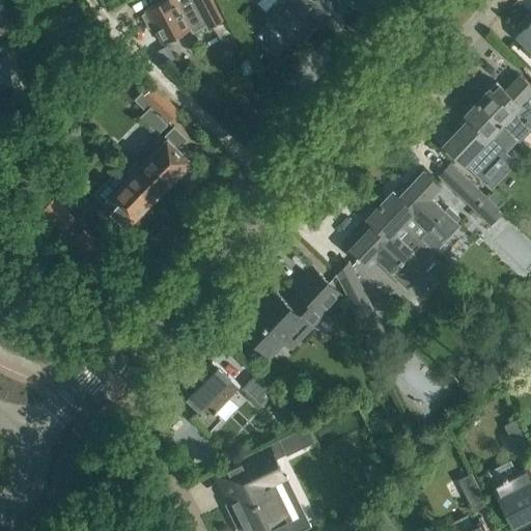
[(4,0),(0,0),(0,29),(9,27),(4,0)]
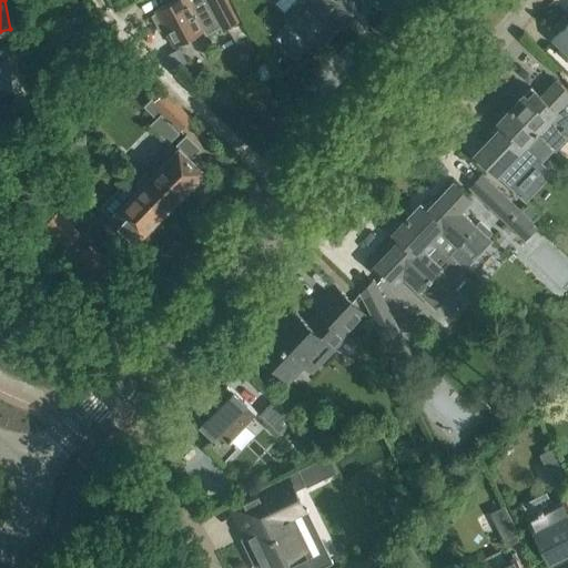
[(155,10),(146,14),(156,34),(165,30),(174,47),(194,36),(203,31),(205,34),(222,27),(223,31),(241,22),(230,0),(172,0),(173,1),(155,10)]
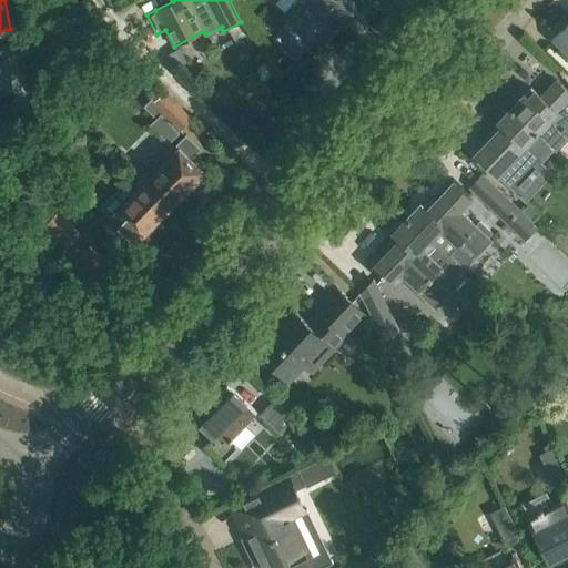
[(295,0),(284,13),(290,21),(318,49),(341,24),(344,27),(368,1),(367,0),(295,0)]
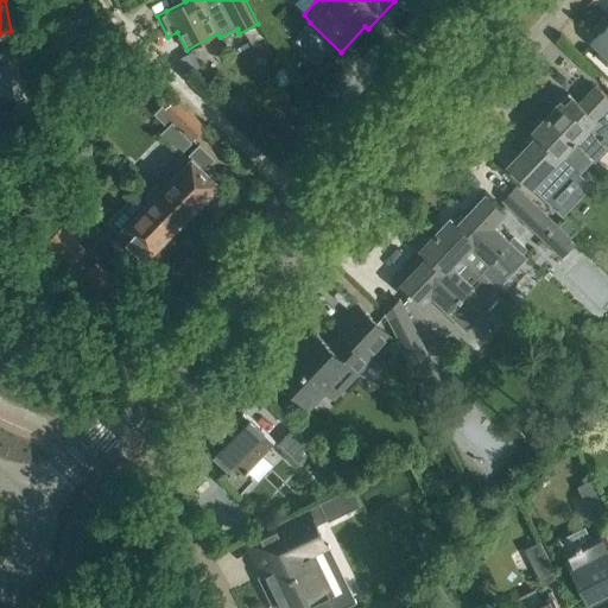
[(607,24),(590,43),(607,54),(607,24)]
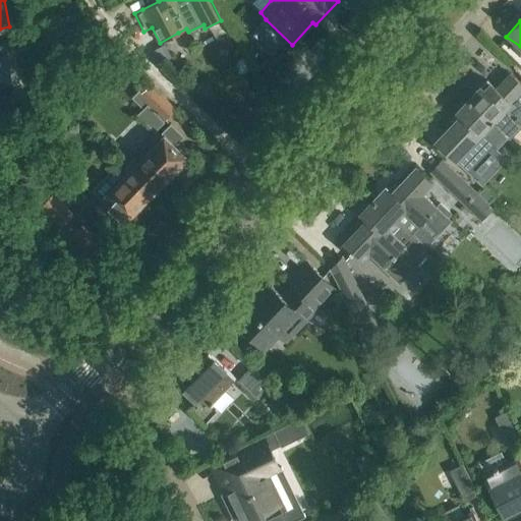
[(27,40),(14,42),(16,51),(29,49),(27,40)]
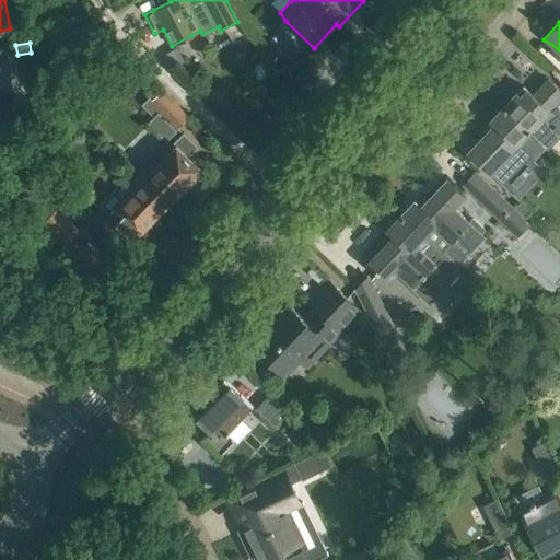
[(177,48),(165,54),(174,69),(185,63),(177,48)]
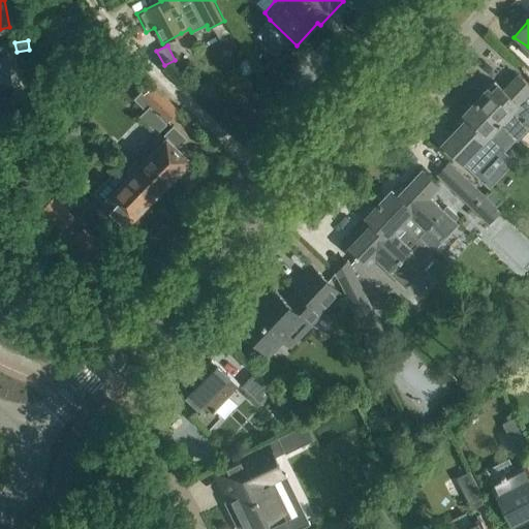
[(6,57),(0,58),(0,92),(12,90),(6,57)]
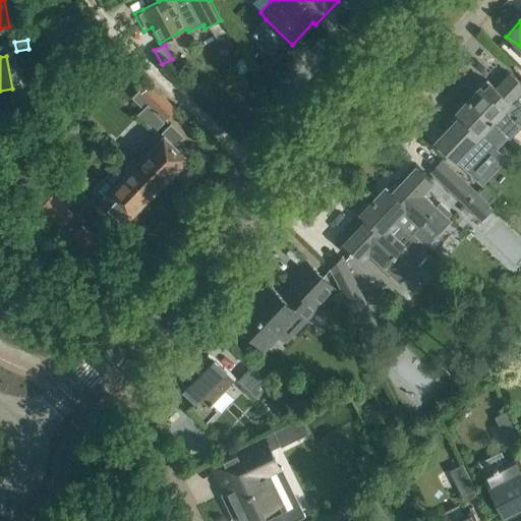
[(487,80),(469,100),(493,122),(478,136),(491,149),(506,134),(509,137),(520,125),(520,83),(510,74),(500,84),(503,88),(499,92),(495,88),(487,80)]
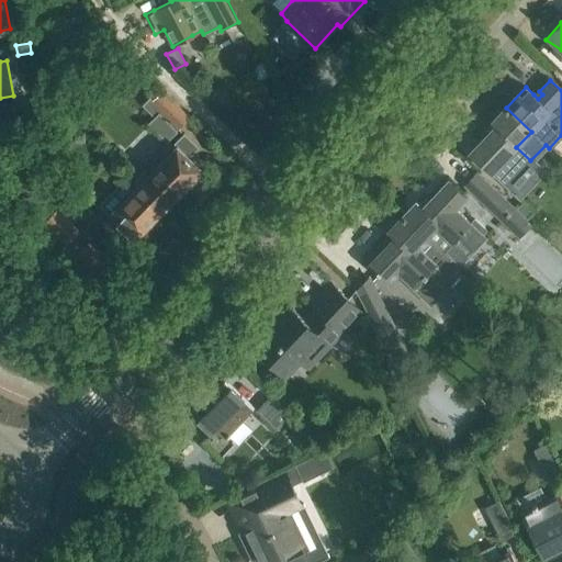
[(160,112),(148,124),(166,142),(190,117),(173,101),(175,100),(164,90),(163,91),(161,90),(154,99),(150,102),(160,112)]
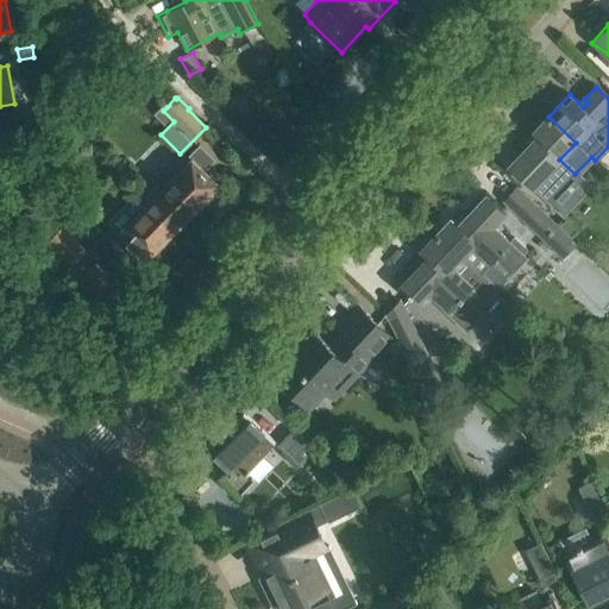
[(531,143),(509,165),(533,188),(538,183),(554,200),(557,198),(567,187),(570,189),(579,179),(575,174),(559,159),(576,143),(548,117),(527,139),(531,143)]
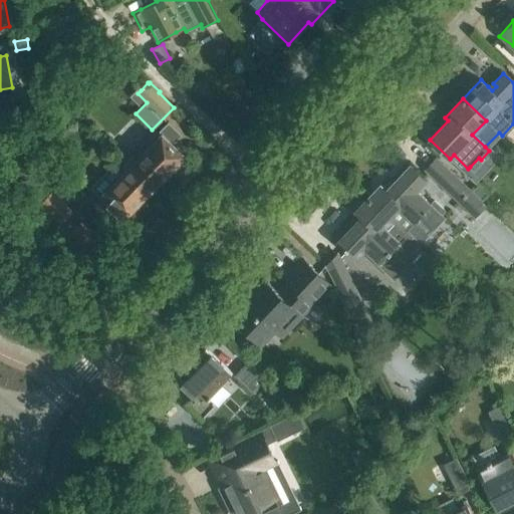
[(141,137),(115,163),(151,197),(185,161),(182,159),(185,155),(174,144),(182,135),(169,122),(159,133),(161,134),(159,136),(150,145),(145,141),(141,137)]
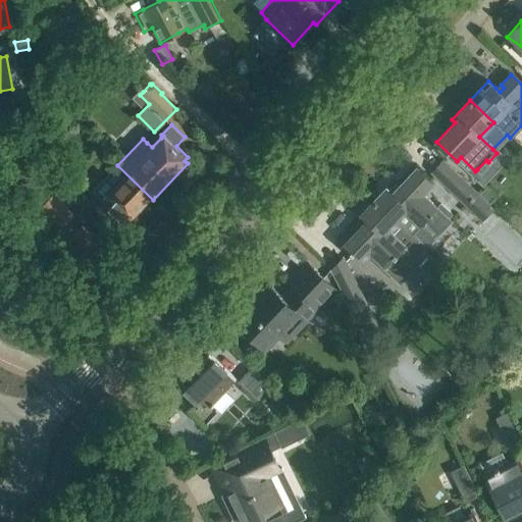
[(442,154),(428,168),(466,204),(479,190),(442,154)]
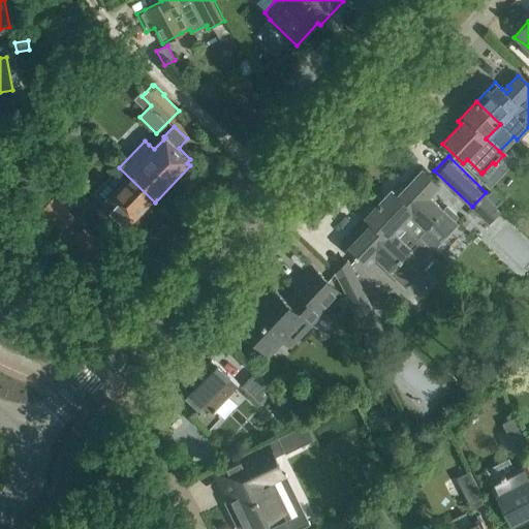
[(144,214),(155,203),(119,167),(94,193),(103,203),(95,211),(104,219),(113,211),(127,224),(141,211),(144,214)]
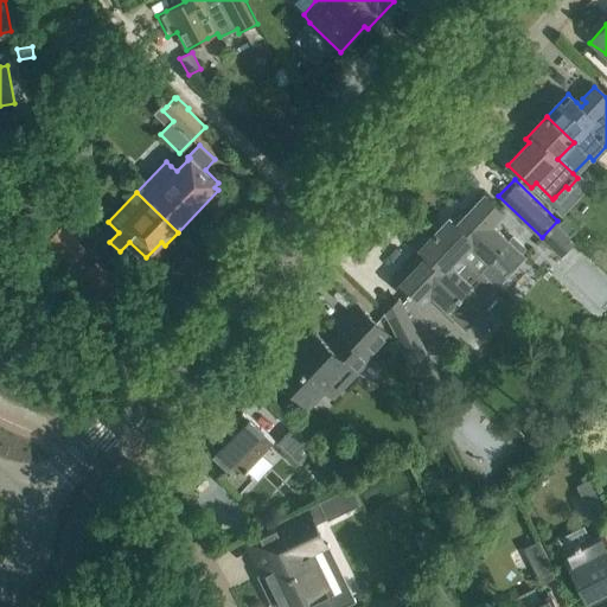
[(512,237),(509,241),(493,225),(505,212),(486,193),(457,225),(449,218),(435,234),(479,275),(494,291),(526,257),(521,253),(525,248),(512,237)]
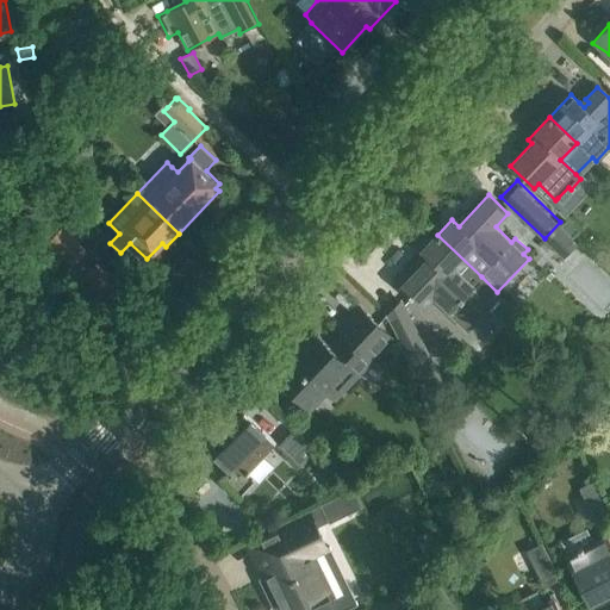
[(67,234),(54,246),(72,265),(85,253),(67,234)]
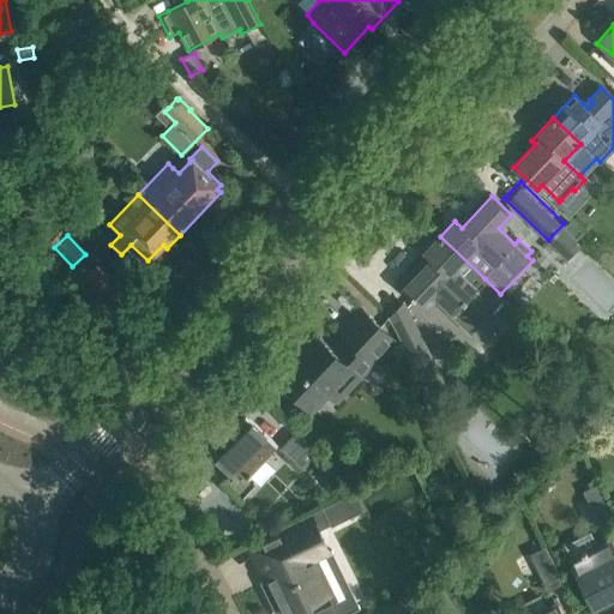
[(500,294),(485,278),(440,236),(425,252),(431,257),(401,289),(425,312),(435,301),(470,335),(504,299),(499,295),(500,294)]
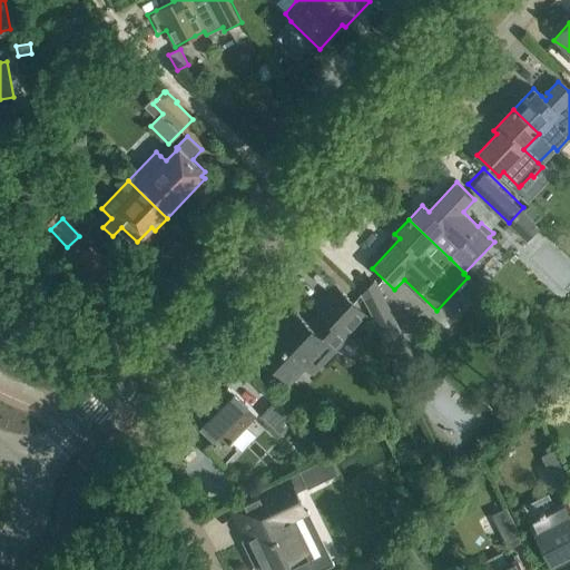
[(79,236),(67,247),(94,274),(107,261),(95,247),(96,245),(84,232),(79,236)]
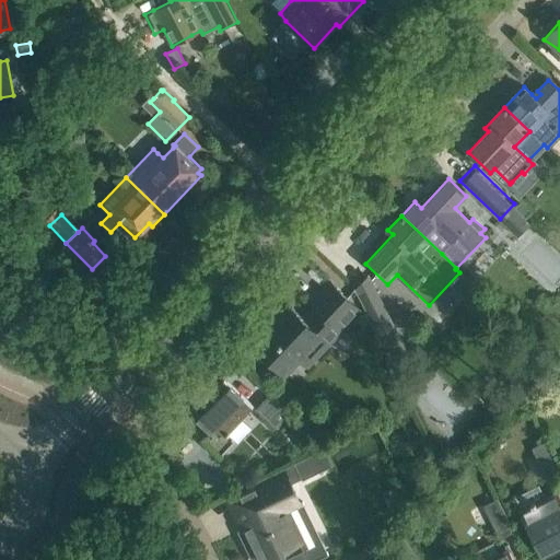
[(398,335),(368,276),(354,290),(381,342),(398,335)]
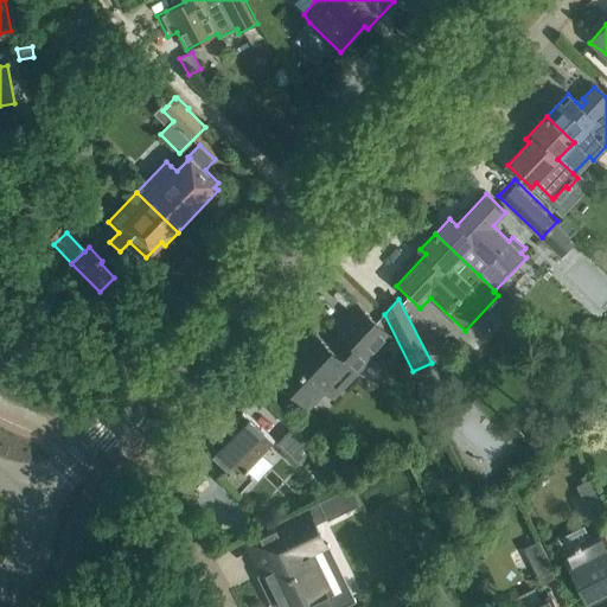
[(358,306),(337,328),(342,333),(330,346),(317,333),(278,375),(311,407),(325,391),(334,400),(369,363),(393,338),(358,306)]
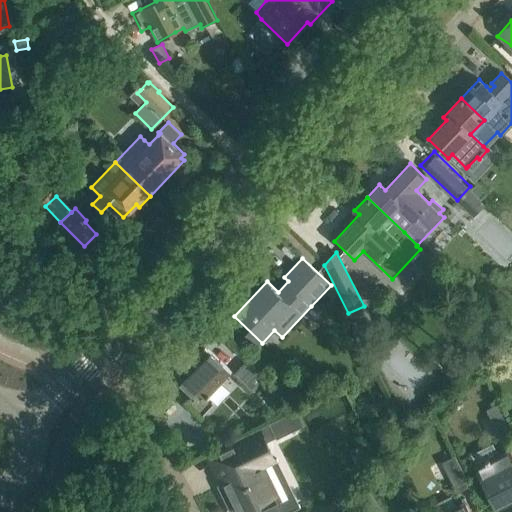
[(188,376),(180,383),(192,394),(185,402),(201,417),(215,402),(212,400),(225,387),(220,382),(231,371),(219,360),(205,346),(193,359),(182,370),(188,376)]
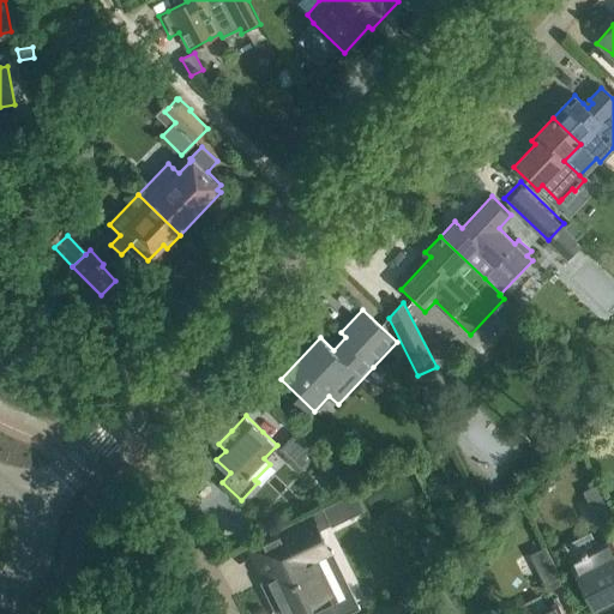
[(318,452),(298,432),(281,449),(301,469),(318,452)]
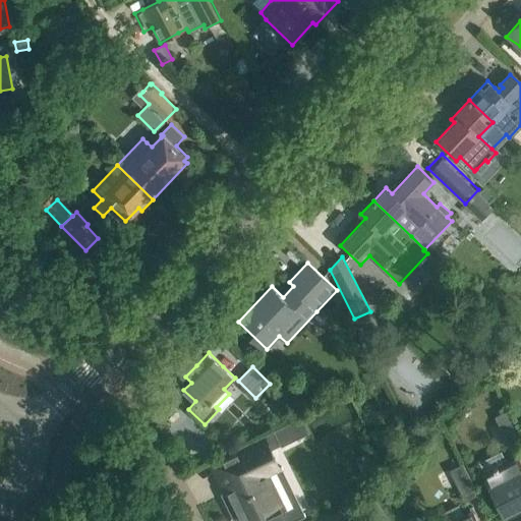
[(510,448),(520,442),(520,437),(508,410),(495,416),(510,448)]
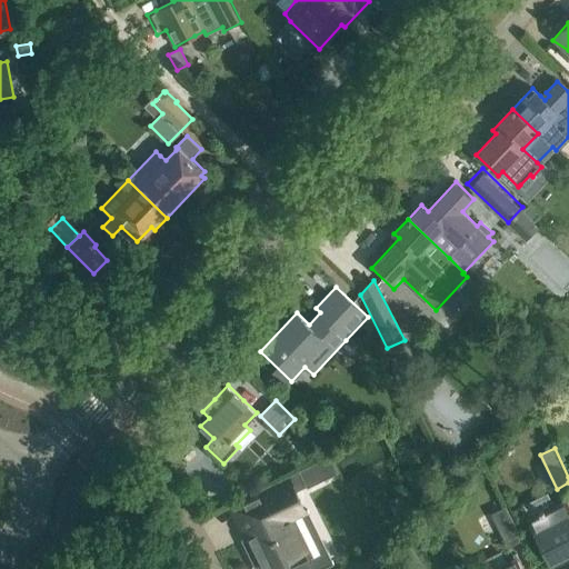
[(265,505),(240,517),(256,548),(250,551),(258,568),(267,568),(280,562),(286,559),(282,551),(300,542),(289,519),(305,511),(295,492),(332,473),(338,471),(330,456),(325,458),(258,491),(265,505)]
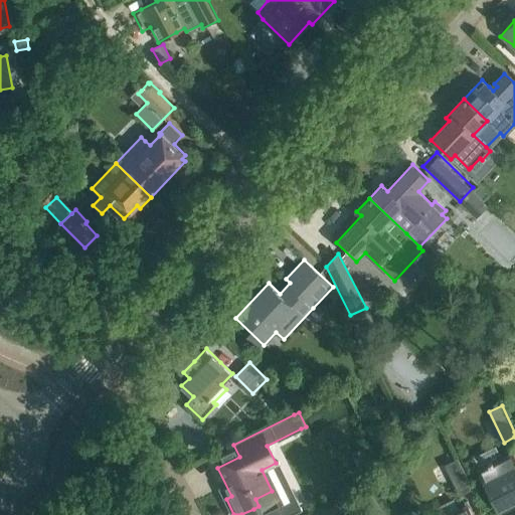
[(514,459),(512,453),(502,458),(478,470),(498,510),(514,501),(514,459)]
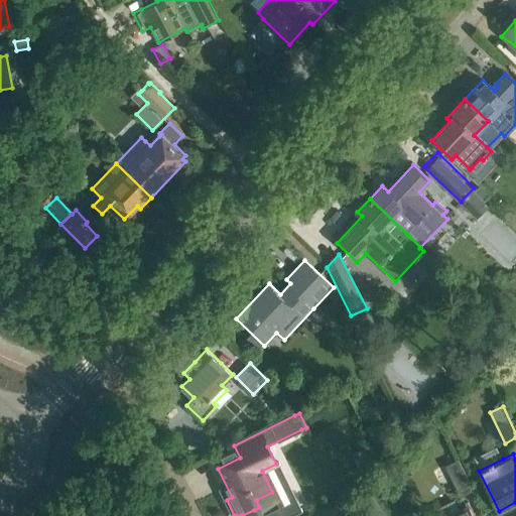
[(460,497),(473,490),(458,460),(444,467),(460,497)]
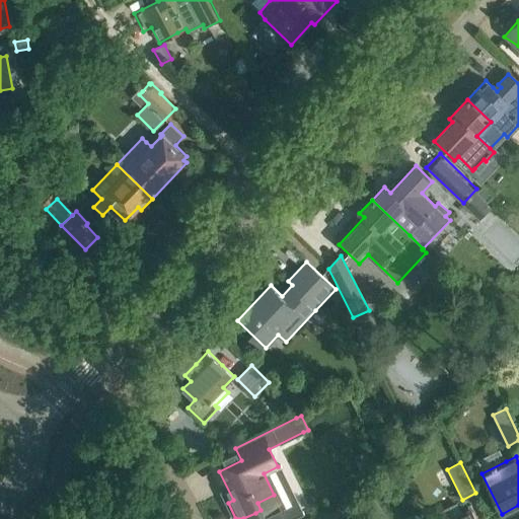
[(295,502),(272,513),(275,518),(286,518),(300,512),(295,502)]
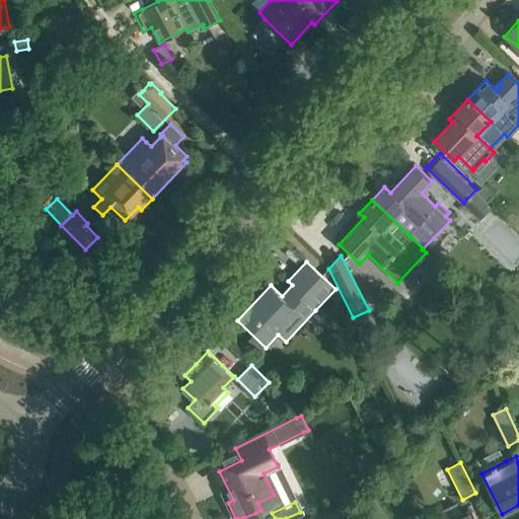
[(348,518),(343,507),(313,518),(348,518)]
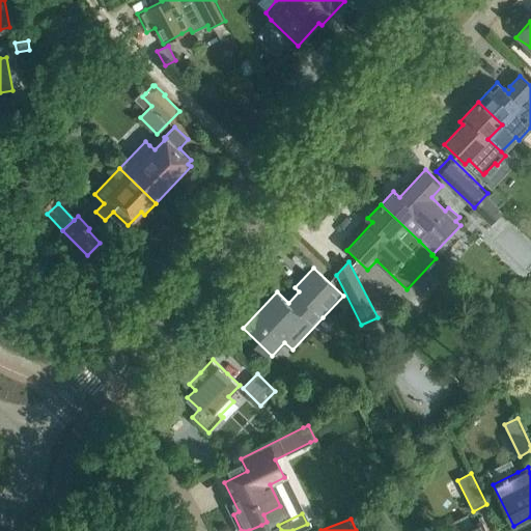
[(474,526),(463,530),(485,530),(481,522),(474,526)]
